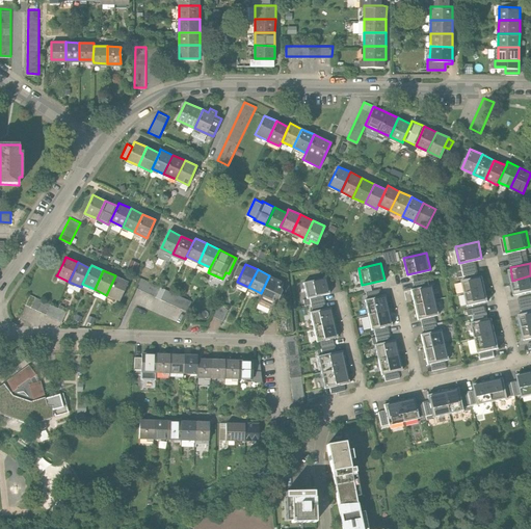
[(462,279),(465,291),(485,287),(483,274),(462,279)]
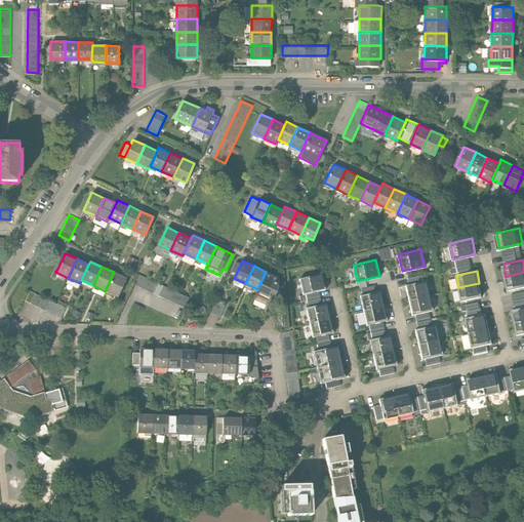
[(126,278),(114,272),(105,291),(117,296),(126,278)]
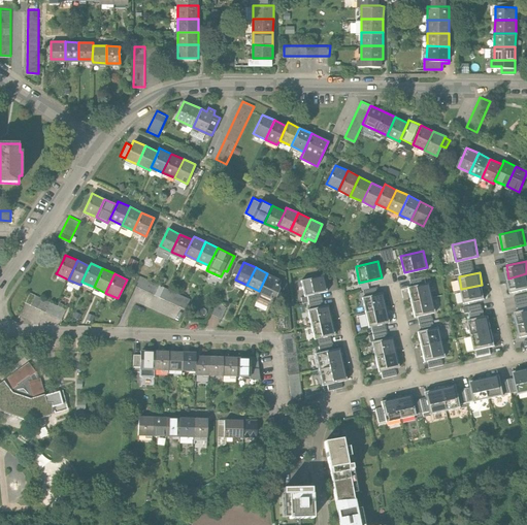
[(281,280),(267,273),(259,291),(256,297),(270,302),(272,297),(275,297),(280,288),(278,285),(281,280)]
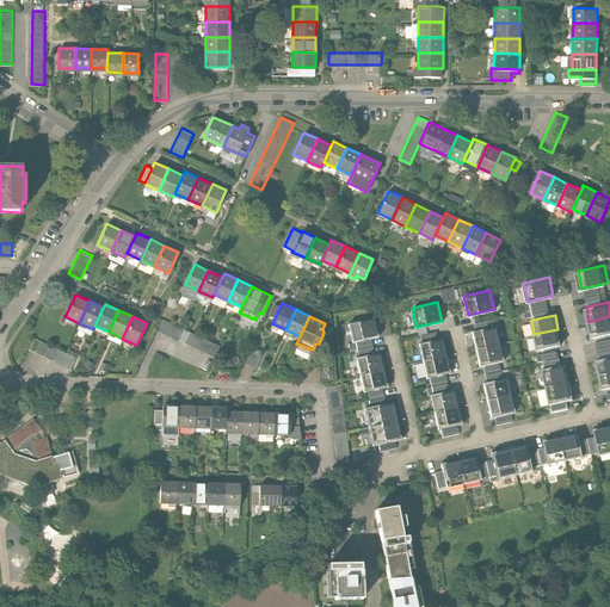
[(349,322),(353,341),(380,335),(375,316),(349,322)]
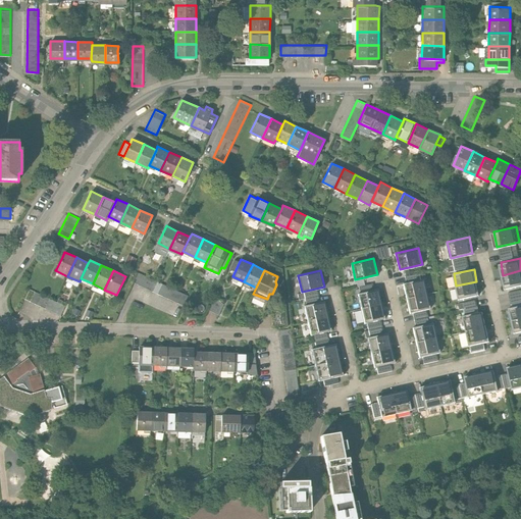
[(520,270),(503,275),(506,289),(520,284),(520,270)]
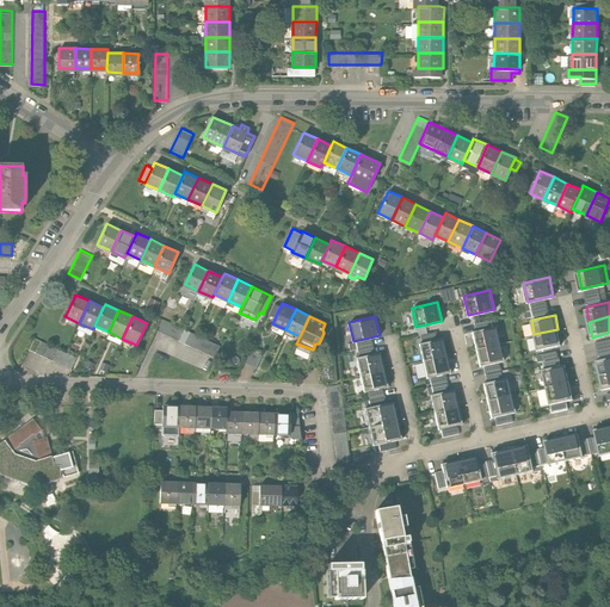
[(161,317),(156,328),(215,357),(220,345),(161,317)]
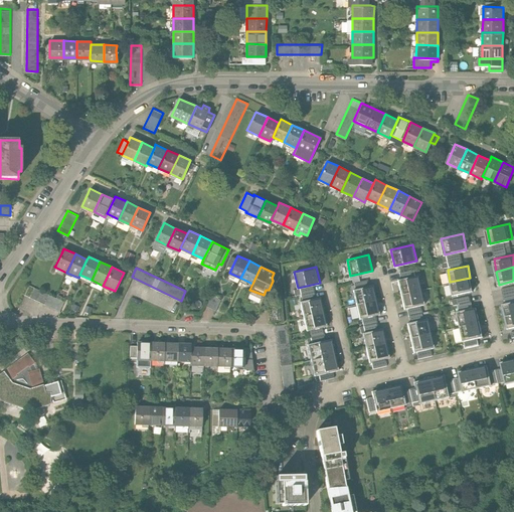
[(398,279),(401,293),(421,289),(417,274),(398,279)]
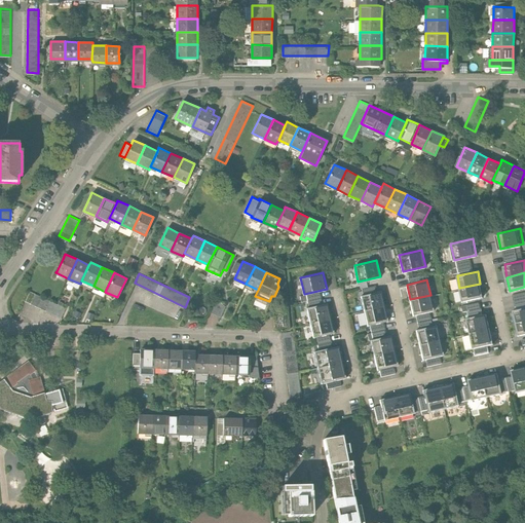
[(362,287),(364,294),(377,291),(376,284),(362,287)]
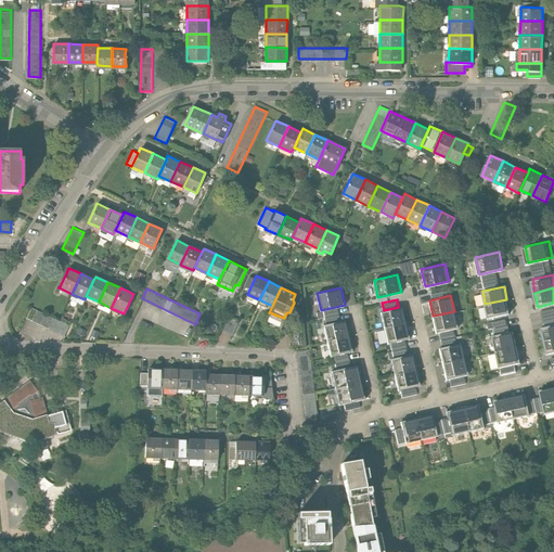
[(510,312),(506,299),(485,304),(488,317),(510,312)]
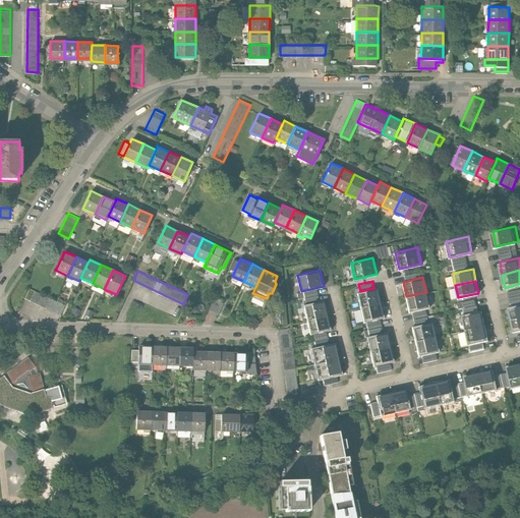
[(519,285),(507,288),(509,302),(519,300),(519,285)]
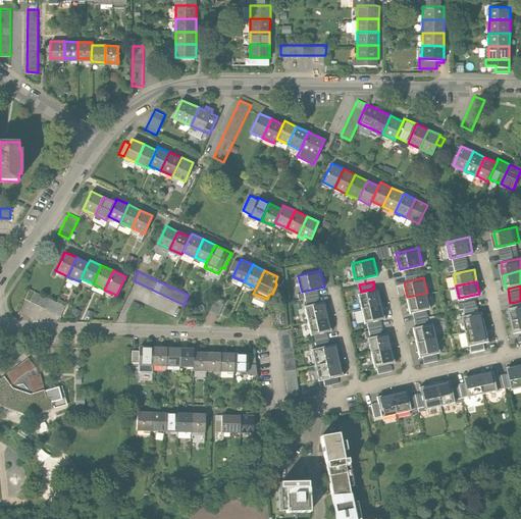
[(30,288),(24,299),(61,315),(65,305),(30,288)]
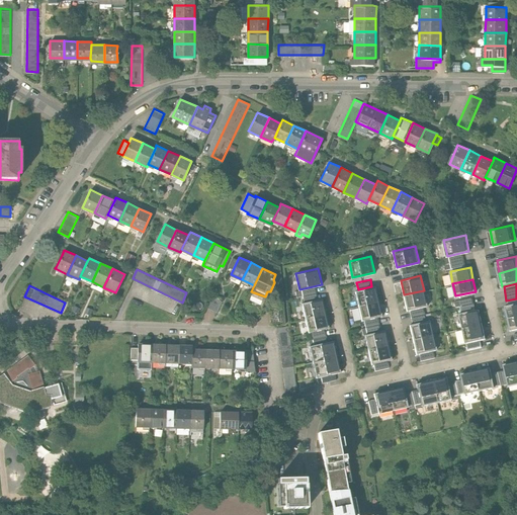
[(355,290),(358,305),(378,301),(375,285),(371,286),(358,289),(355,290)]
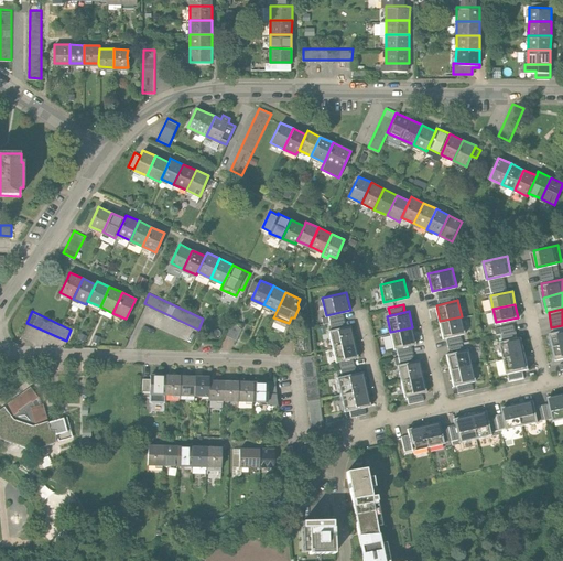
[(465,332),(462,316),(440,321),(443,337),(465,332)]
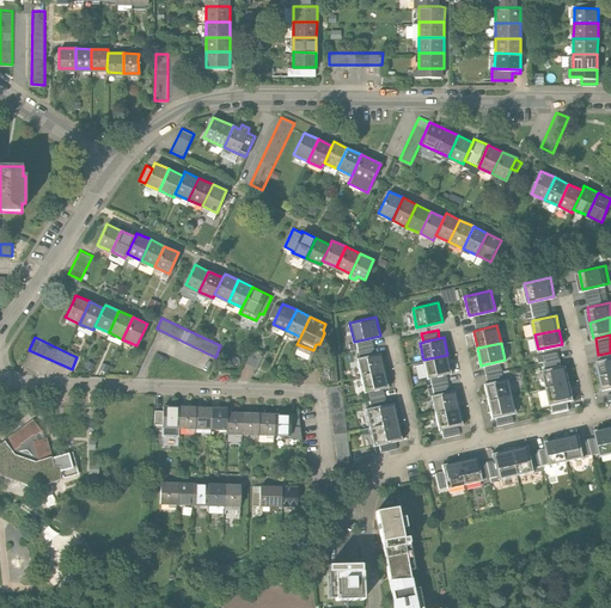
[(256,366),(263,352),(251,347),(244,360),(256,366)]
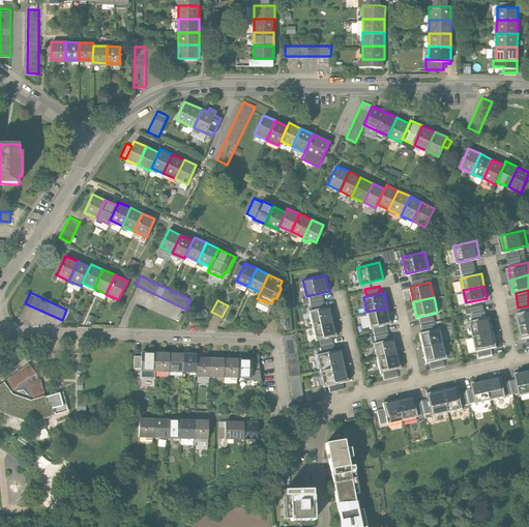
[(309,309),(313,324),(335,319),(331,303),(309,309)]
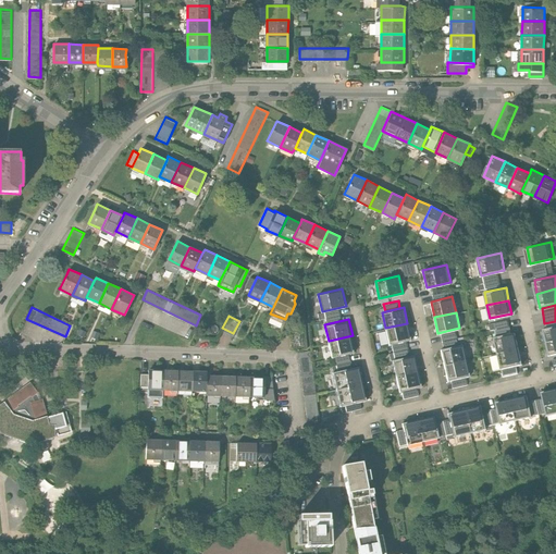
[(411,339),(407,323),(385,328),(390,344),(392,343),(407,340),(411,339)]
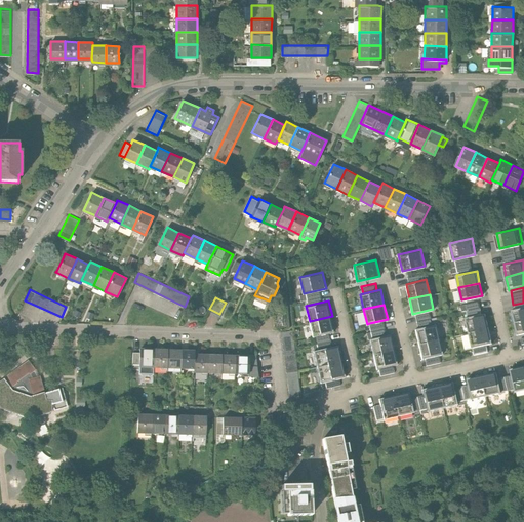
[(523,306),(513,309),(516,321),(523,319),(523,306)]
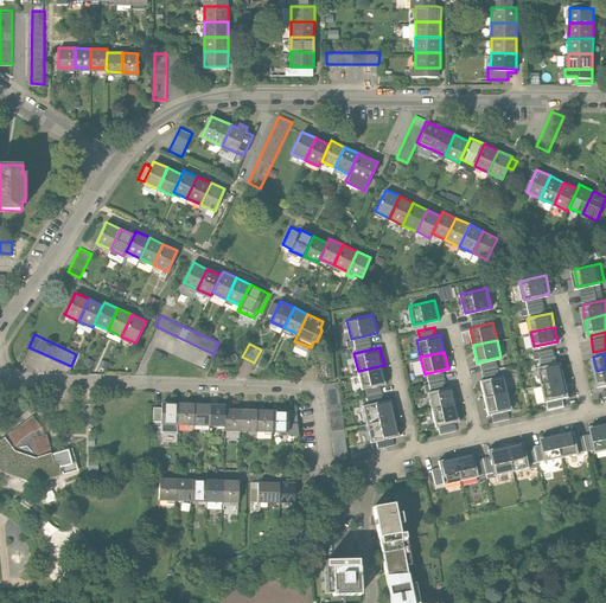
[(538,365),(542,383),(566,378),(562,360),(538,365)]
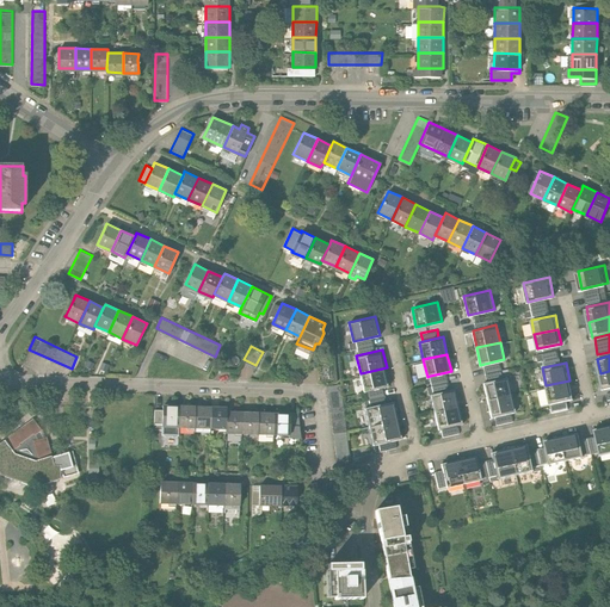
[(390,385),(387,367),(361,373),(364,391),(390,385)]
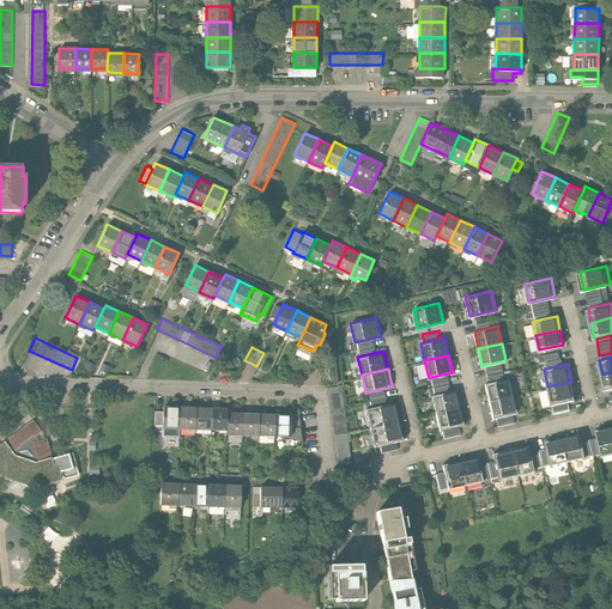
[(431,377),(434,385),(449,382),(448,373),(431,377)]
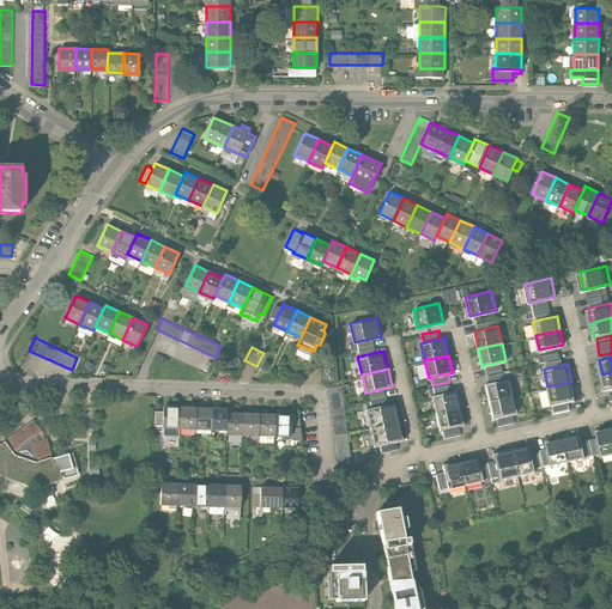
[(486,383),(490,400),(514,395),(510,378),(486,383)]
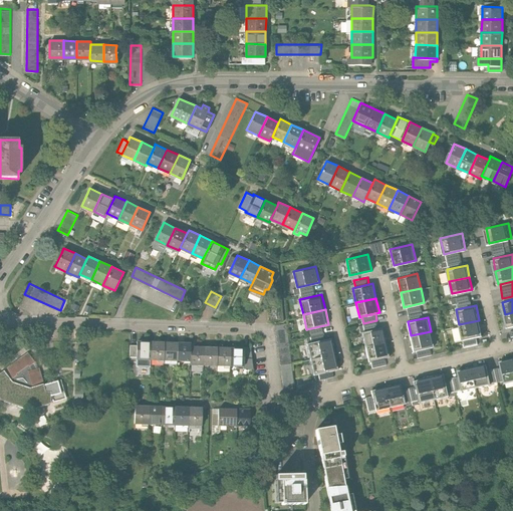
[(378,327),(376,320),(363,323),(359,324),(360,331),(362,331),(378,327)]
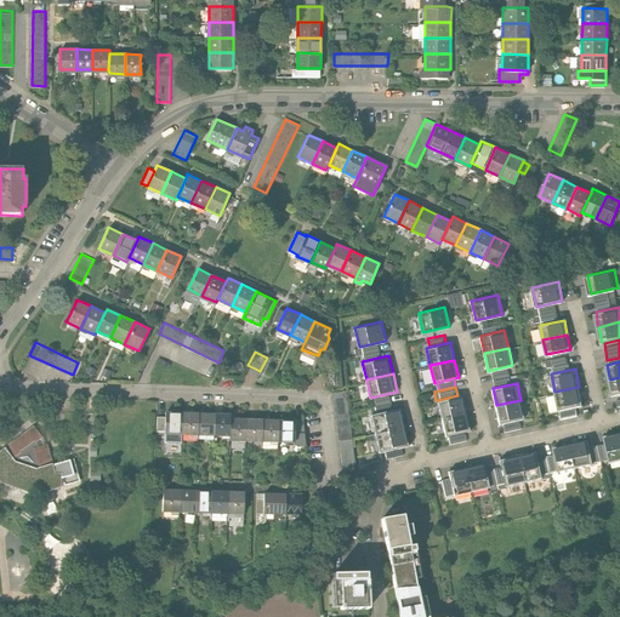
[(582,404),(579,387),(555,392),(558,410),(582,404)]
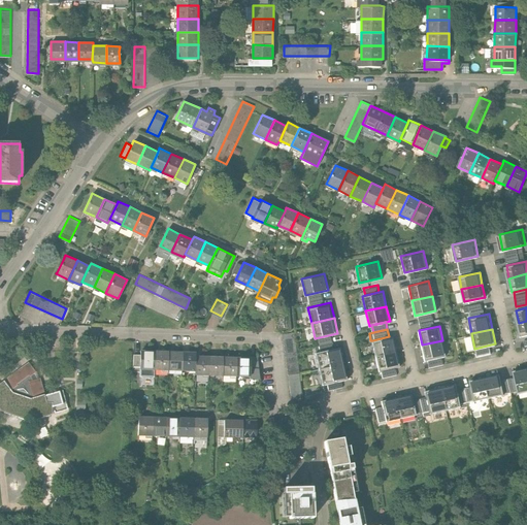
[(294,331),(284,332),(292,401),(303,399),(297,360),(294,334),(294,331)]
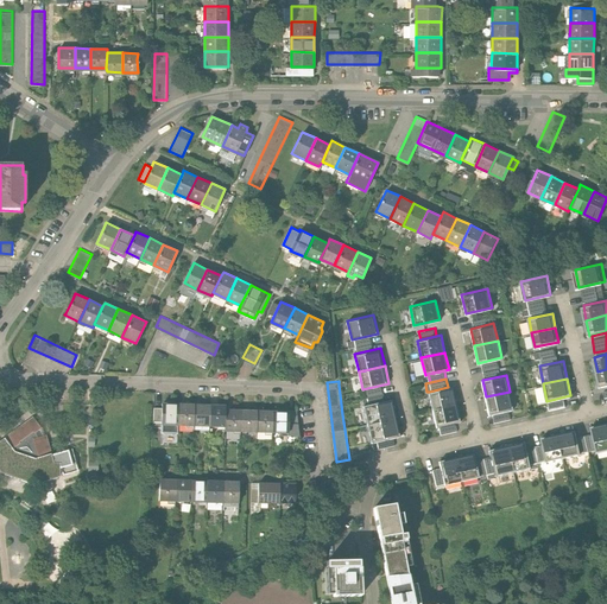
[(429,392),(432,408),(456,404),(453,386),(448,387),(429,392)]
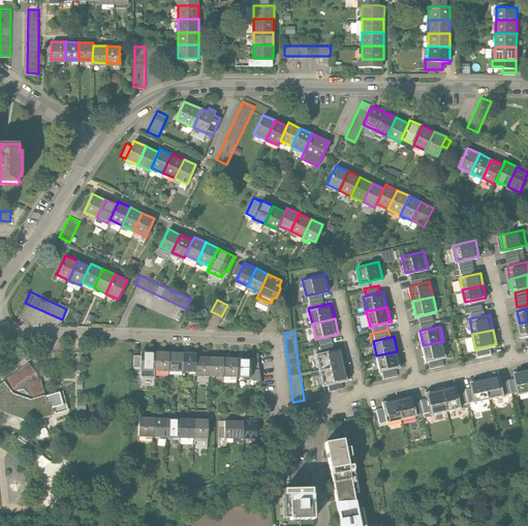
[(447,356),(443,341),(423,345),(426,360),(447,356)]
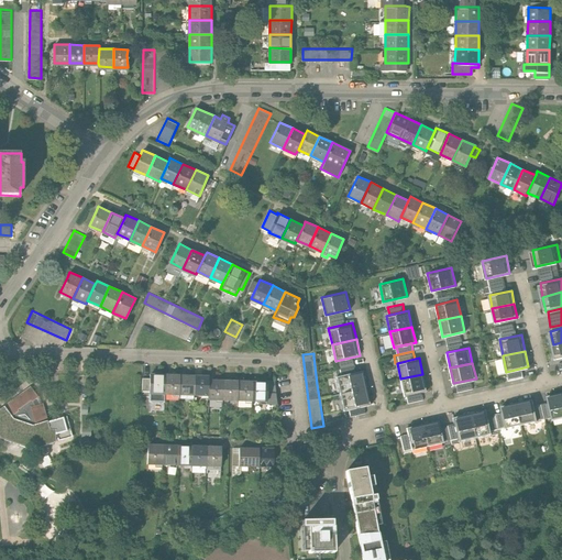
[(339,375),(343,392),(367,386),(364,370),(339,375)]
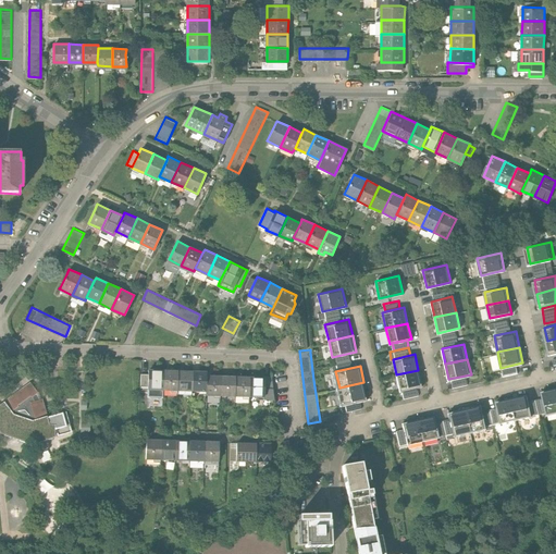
[(163,370),(149,369),(148,389),(163,389),(163,370)]
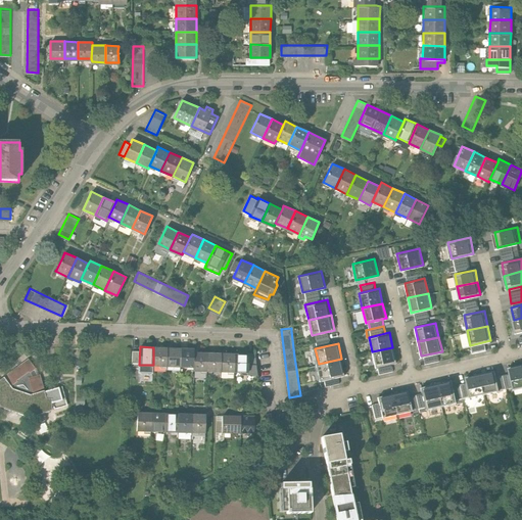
[(167,347),(153,347),(153,365),(167,366),(167,347)]
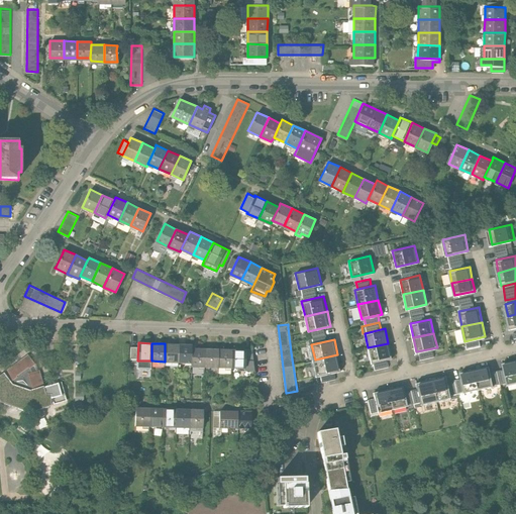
[(179,343),(165,343),(165,362),(178,362),(179,343)]
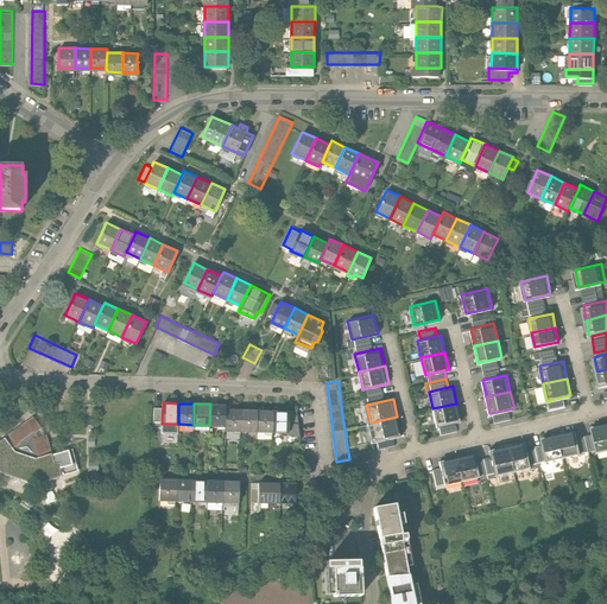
[(226,405),(210,404),(209,425),(226,425),(226,409),(226,405)]
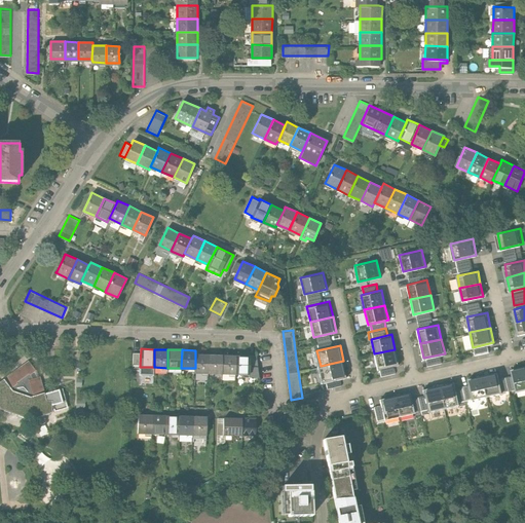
[(398,364),(395,349),(374,353),(377,369),(380,368),(394,365),(398,364)]
